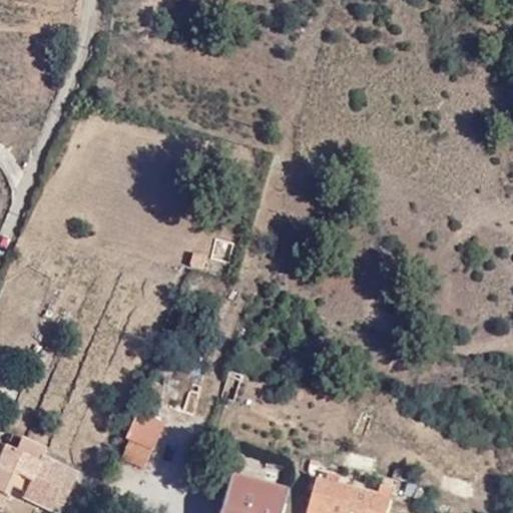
[(214,238),(209,259),(227,263),(231,242),(214,238)]
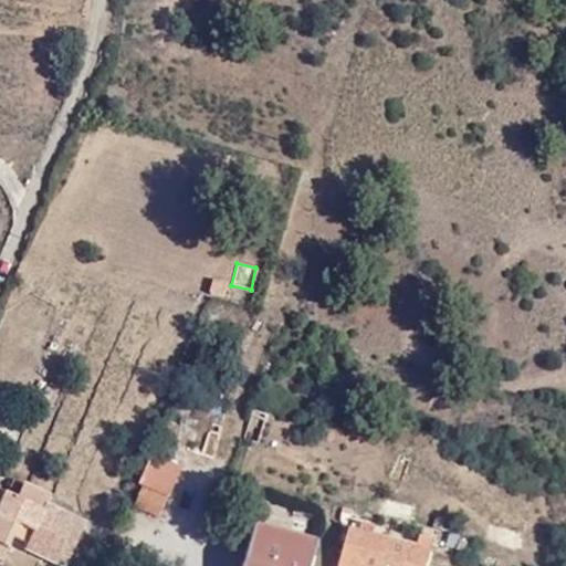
[(205,463),(217,436),(161,417),(152,441),(205,463)]
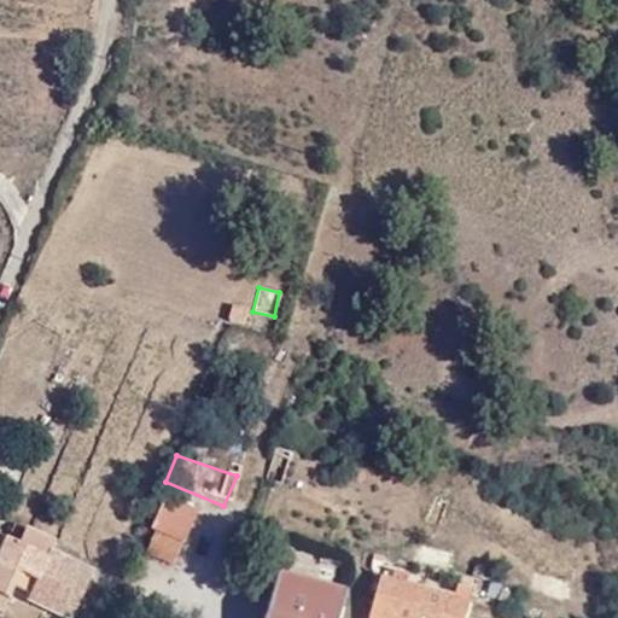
[(192,512),(164,500),(151,530),(155,531),(147,553),(172,563),(192,512)]
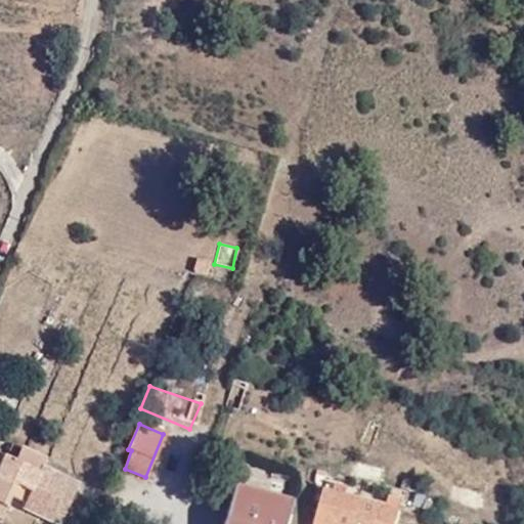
[(42,469),(44,463),(47,453),(22,442),(15,459),(42,469)]
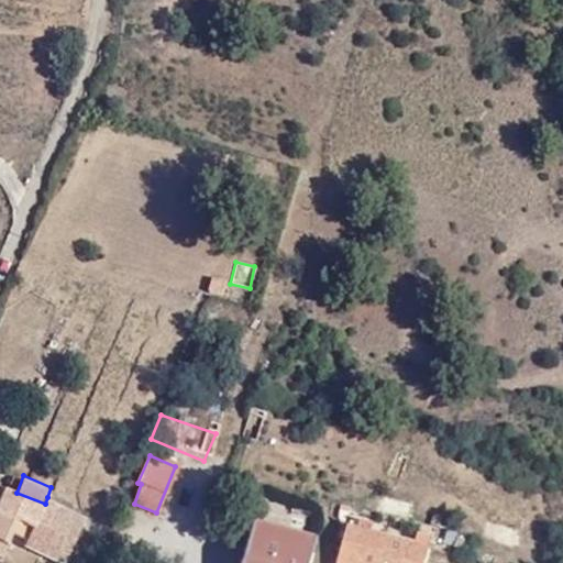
[(36,527),(45,504),(17,493),(0,486),(0,537),(7,540),(15,518),(36,527)]
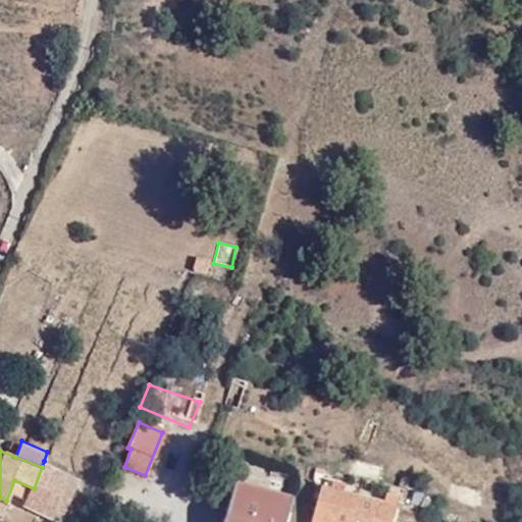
[(79,475),(44,461),(42,467),(34,488),(69,500),(79,475)]
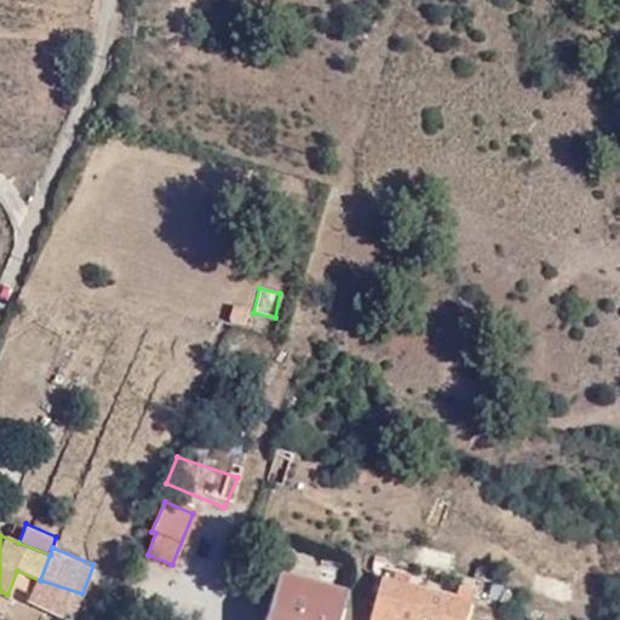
[(340,619),(348,600),(277,577),(264,619),(340,619)]
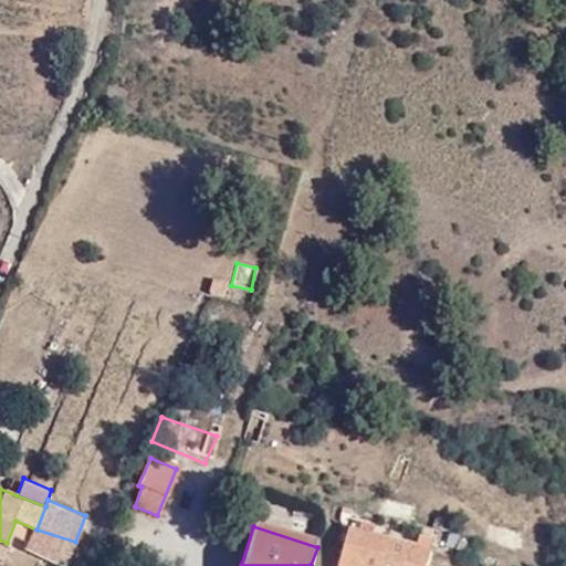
[(423,565),(428,553),(348,527),(336,565),(423,565)]
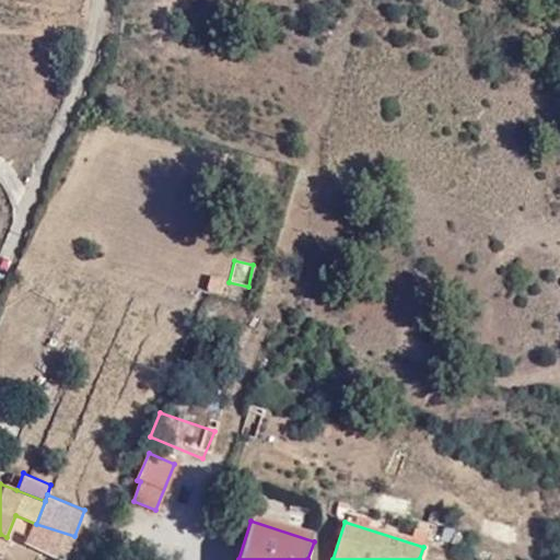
[(69,553),(74,536),(36,524),(30,539),(69,553)]
